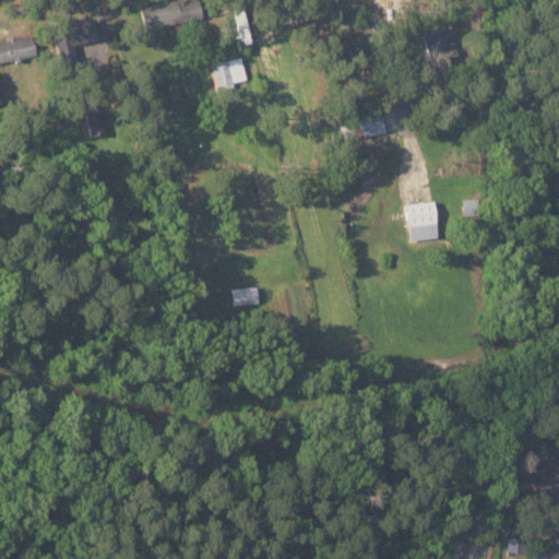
[(176,0),(140,8),(144,30),(202,18),(198,0),(176,0)]
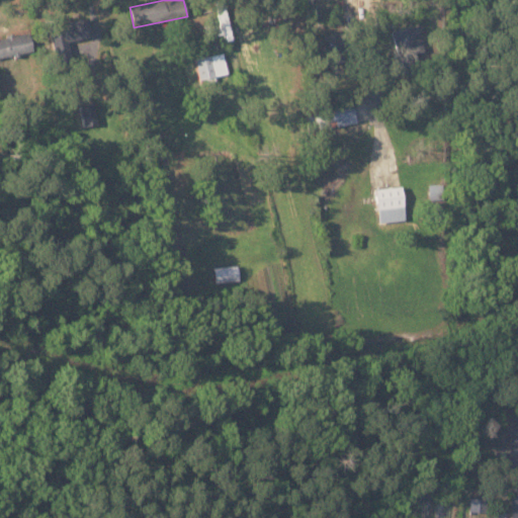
[(49,25),(56,65),(71,62),(67,41),(92,36),(88,17),(49,25)]
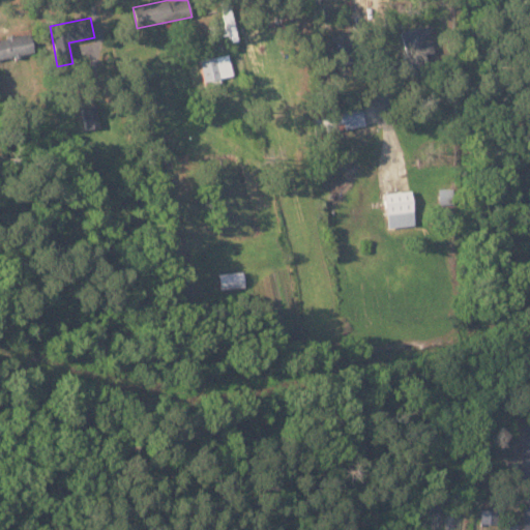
[(406,57),(435,51),(430,25),(401,31),(406,57)]
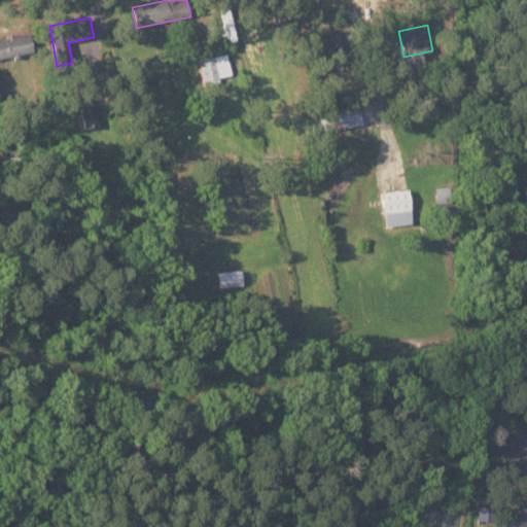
[(0,37),(0,58),(33,53),(30,33),(0,37)]
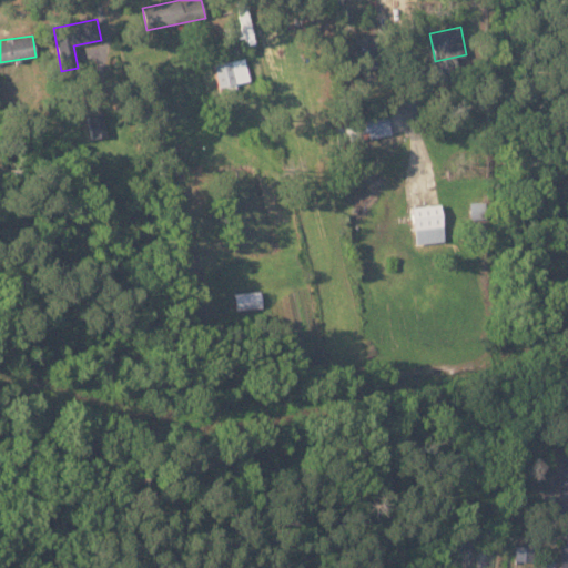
[(250,80),(244,58),(213,64),(220,92),(236,89),(235,83),(250,80)]
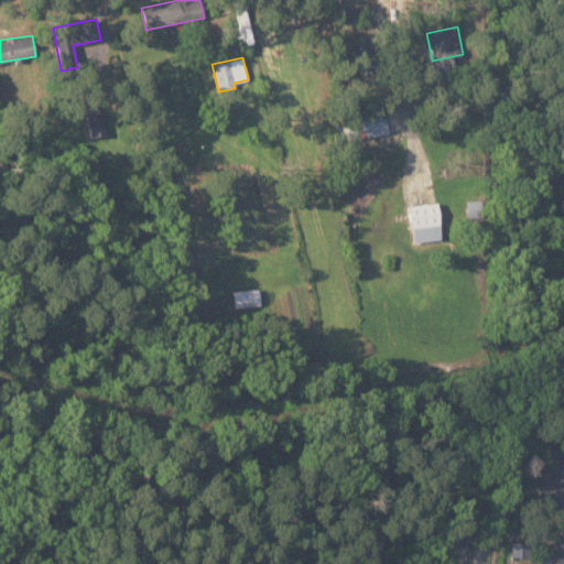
[(362,138),(389,132),(383,108),(342,118),(347,141),(362,138)]
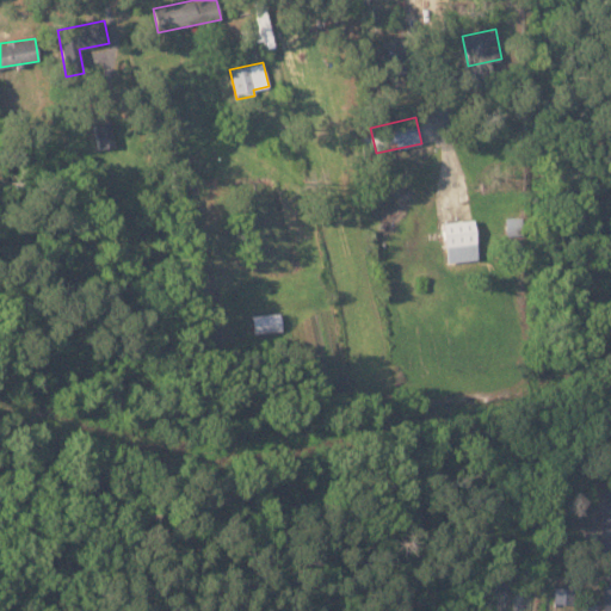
[(93,125),(98,149),(115,146),(110,122),(93,125)]
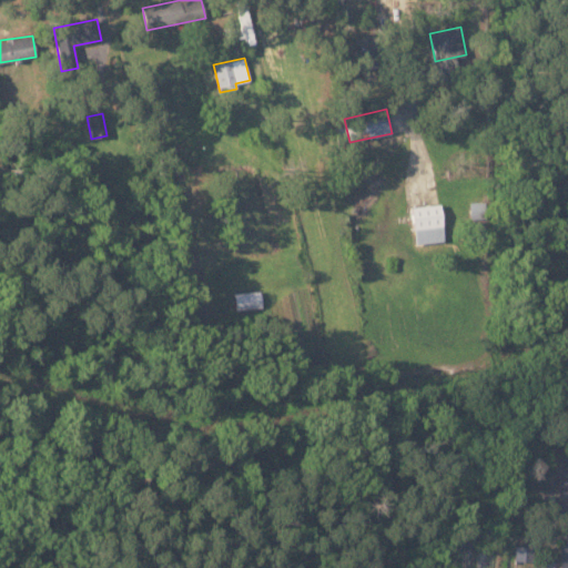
[(445,242),(440,204),(412,208),(416,244),(445,242)]
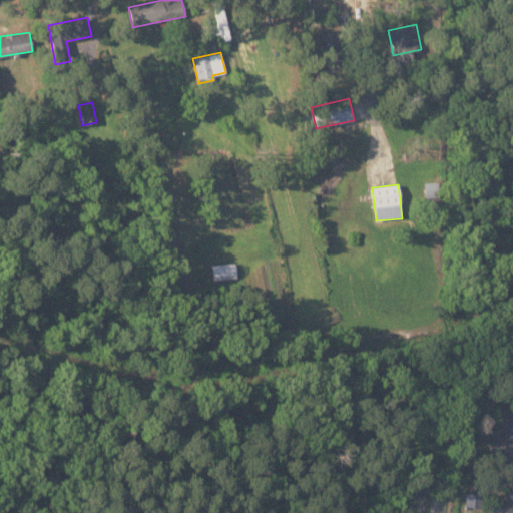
[(212,279),(235,278),(234,264),(211,265),(212,279)]
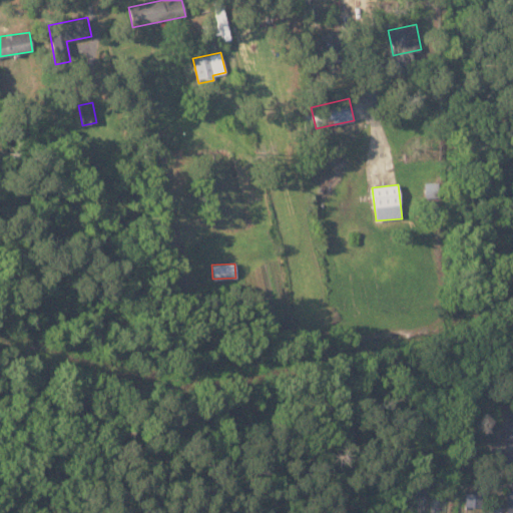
[(464,506),(482,506),(483,493),(465,492),(464,506)]
